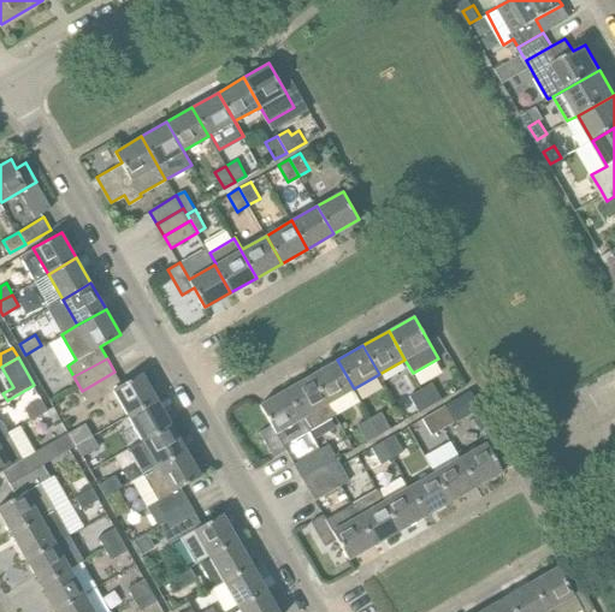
[(312,375),(335,415),(336,415),(330,403),(354,388),(337,360),(312,375)]
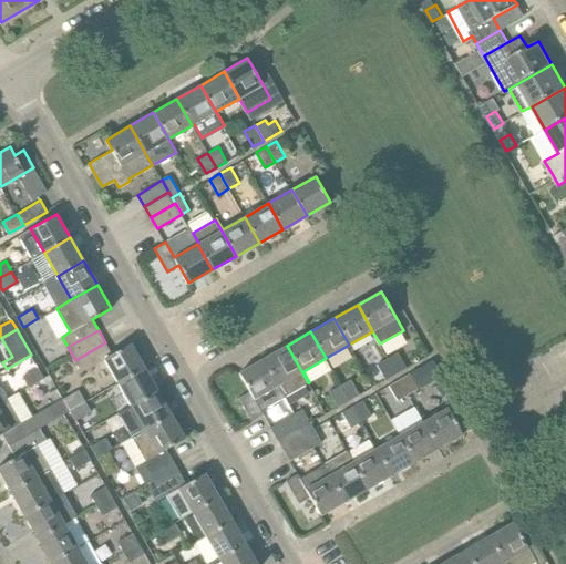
[(117,382),(144,367),(131,342),(112,354),(105,342),(75,360),(82,371),(104,359),(117,382)]
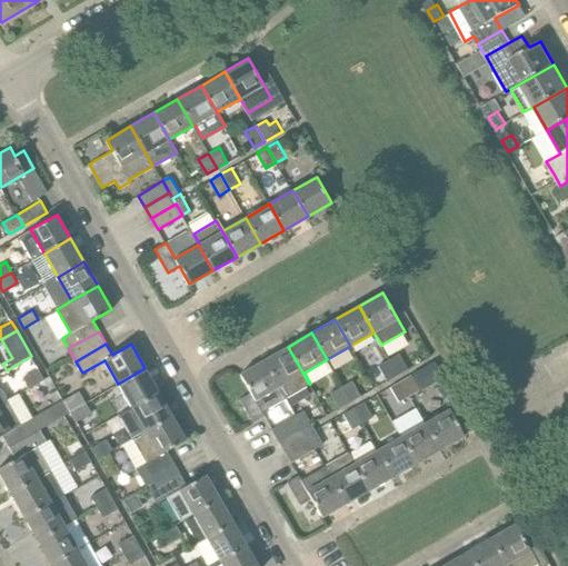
[(287,397),(309,384),(288,347),(263,360),(279,387),(281,386),(287,397)]
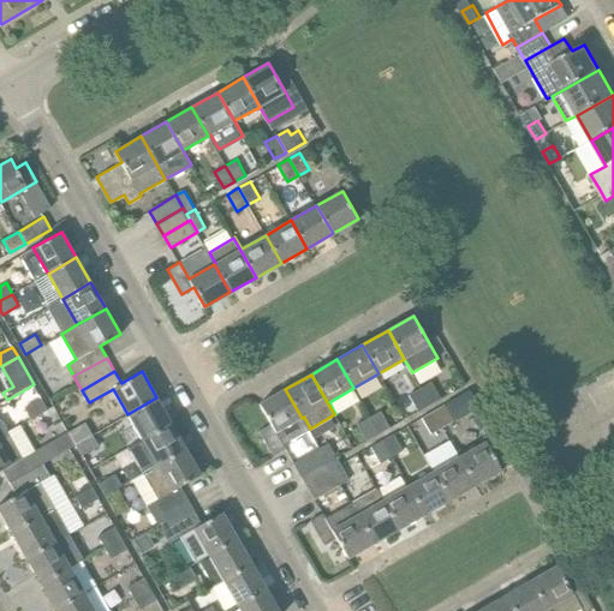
[(441,396),(446,393),(441,384),(435,388),(431,381),(421,388),(430,405),(441,397),(441,396)]
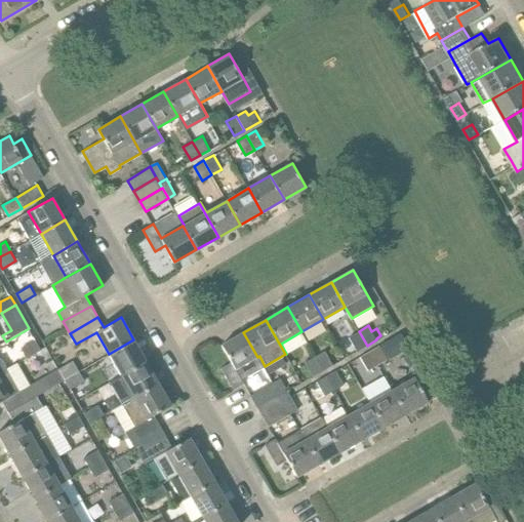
[(357,351),(367,346),(359,331),(349,336),(357,351)]
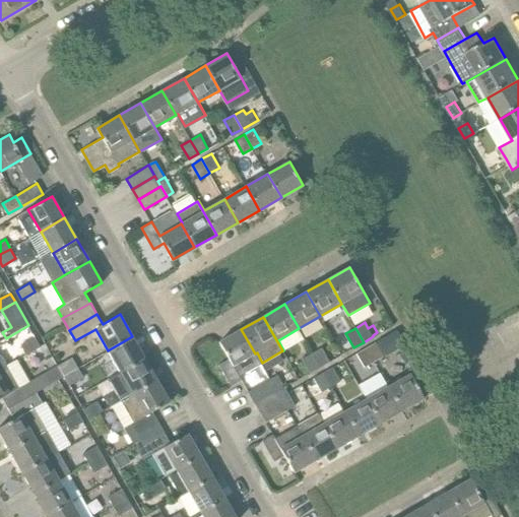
[(232,385),(242,379),(234,366),(255,353),(241,329),(219,341),(230,359),(219,365),(232,385)]
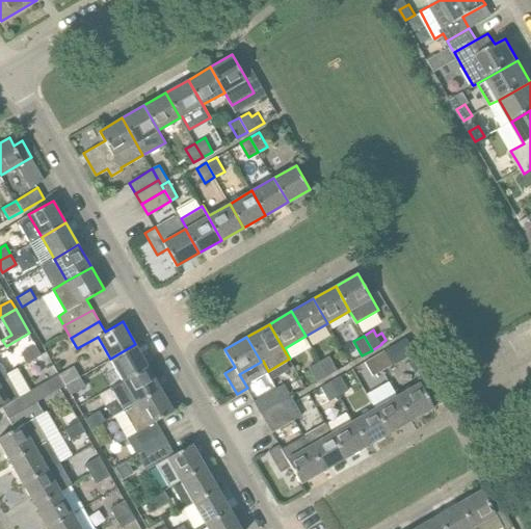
[(405,338),(386,349),(394,365),(414,352),(405,338)]
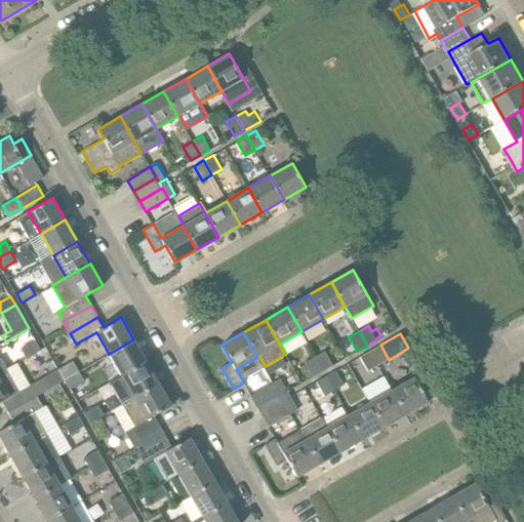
[(27,357),(41,349),(35,339),(22,348),(27,357)]
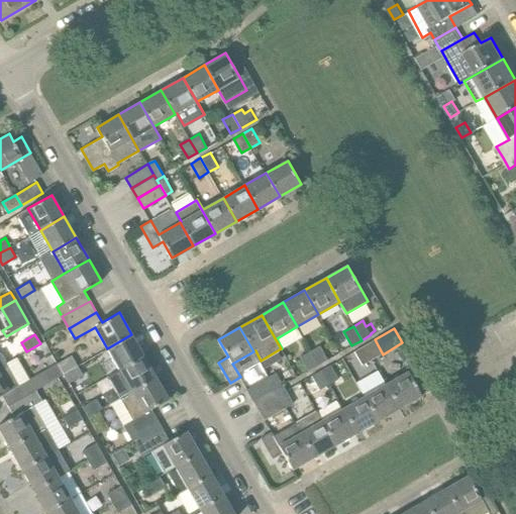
[(119,370),(143,355),(131,334),(107,348),(119,370)]
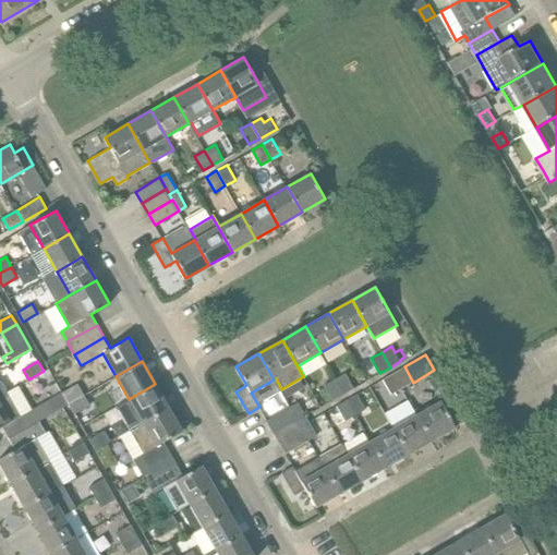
[(401,388),(412,382),(403,366),(392,373),(401,388)]
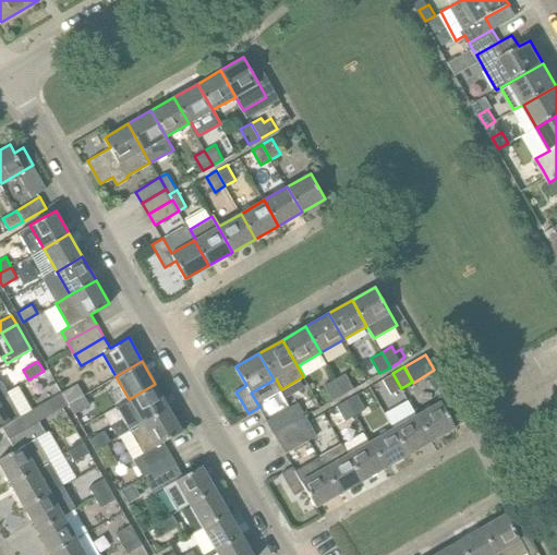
[(343,394),(354,387),(346,373),(335,378),(343,394)]
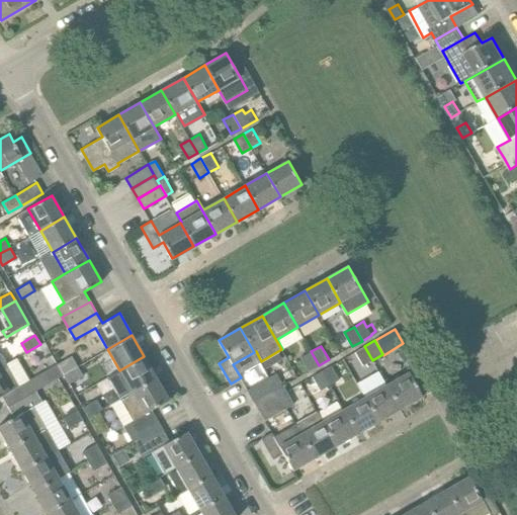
[(363,365),(372,360),(364,346),(355,351),(363,365)]
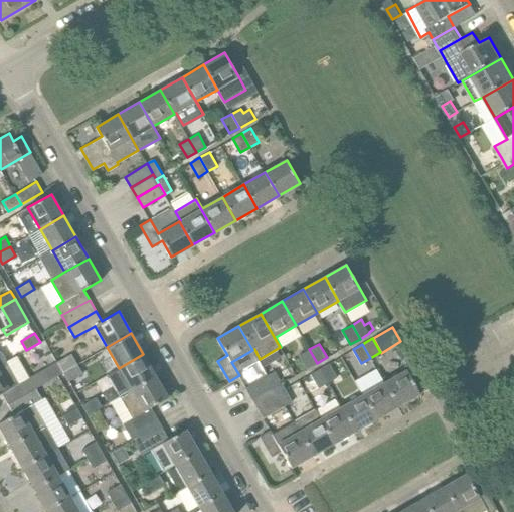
[(308,368),(317,363),(309,349),(300,354),(308,368)]
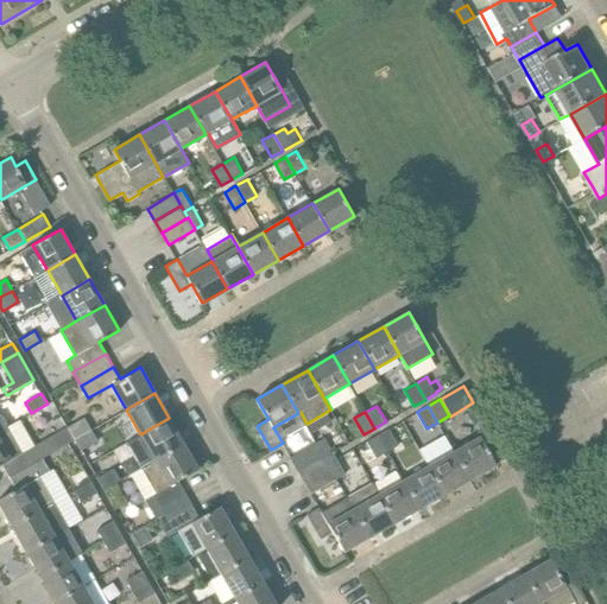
[(143,468),(183,444),(169,418),(140,434),(127,442),(143,468)]
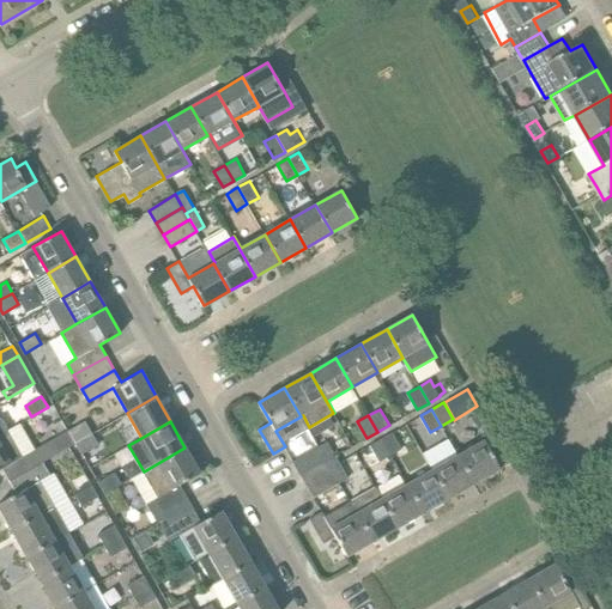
[(43,461),(76,442),(68,430),(23,456),(8,431),(0,434),(0,468),(4,467),(10,480),(43,461)]
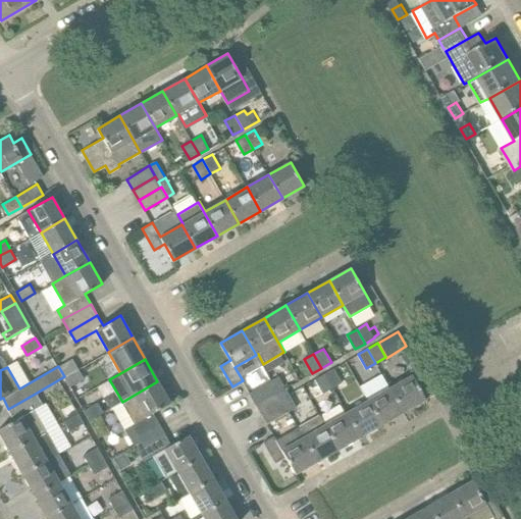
[(332,387),(342,381),(333,368),(324,373),(332,387)]
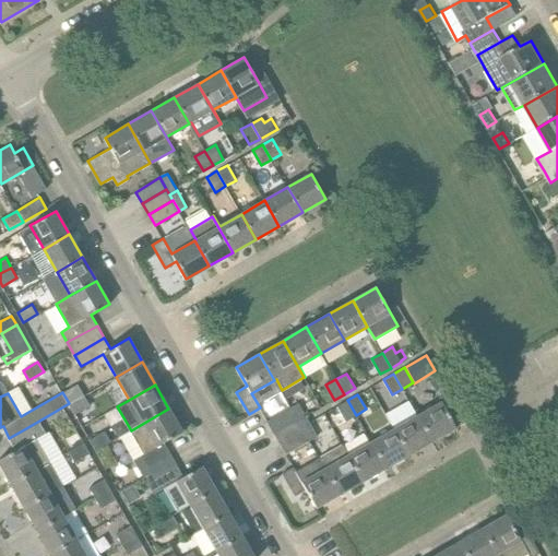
[(75,414),(90,405),(84,395),(69,403),(75,414)]
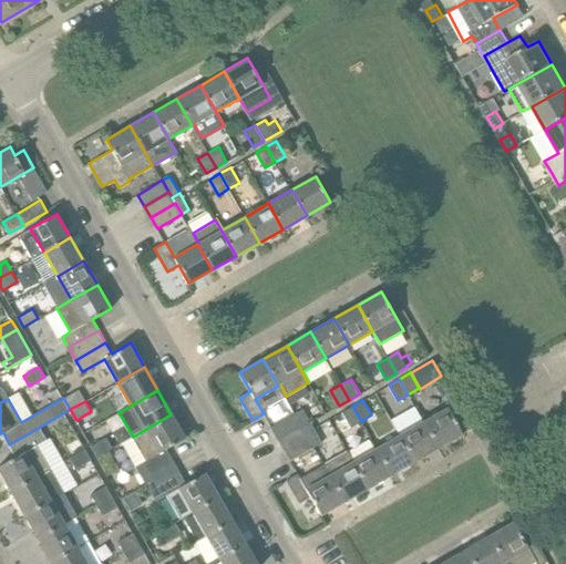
[(351,427),(361,421),(352,406),(342,411),(351,427)]
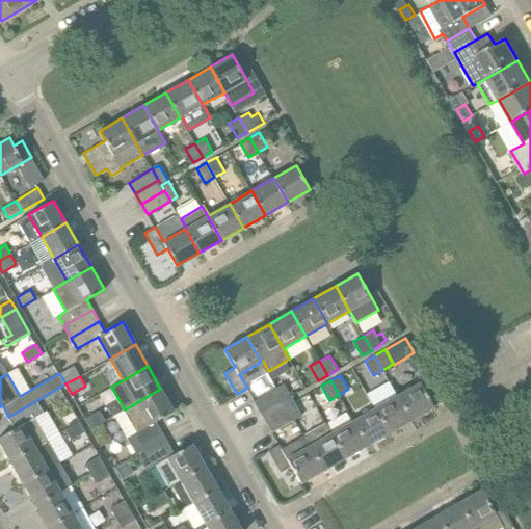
[(397,395),(412,419),(433,406),(420,381),(397,395)]
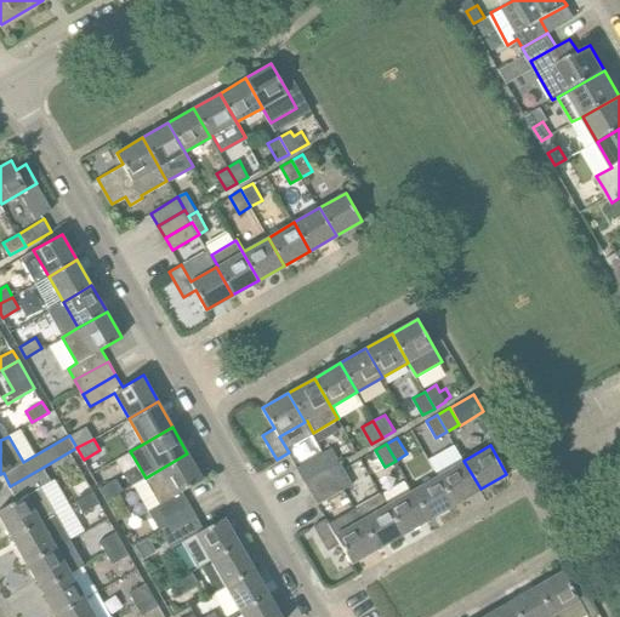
[(336,469),(342,466),(331,446),(325,450),(333,463),(336,469)]
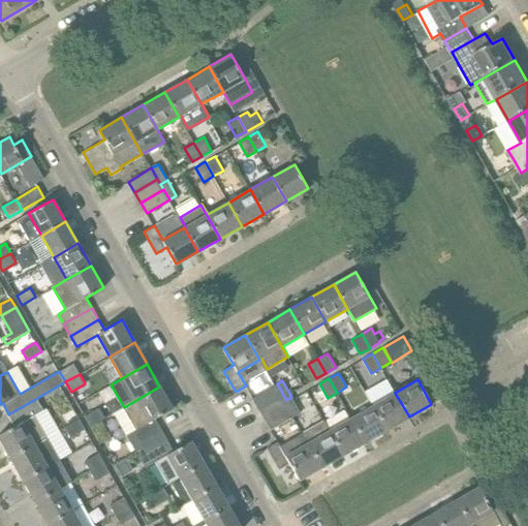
[(252,398),(259,408),(283,395),(277,383),(252,398)]
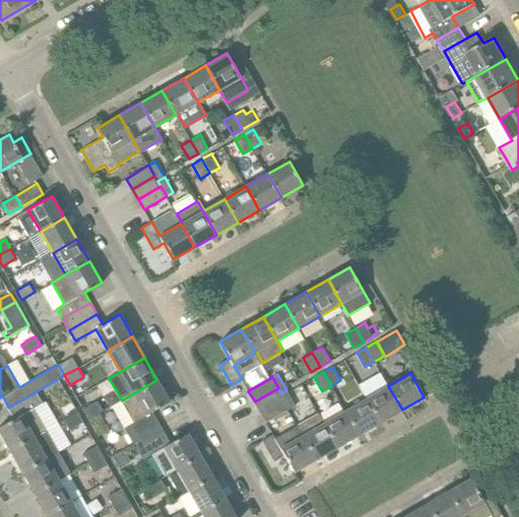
[(129,436),(157,419),(152,411),(170,401),(156,380),(122,400),(129,414),(120,419),(129,436)]
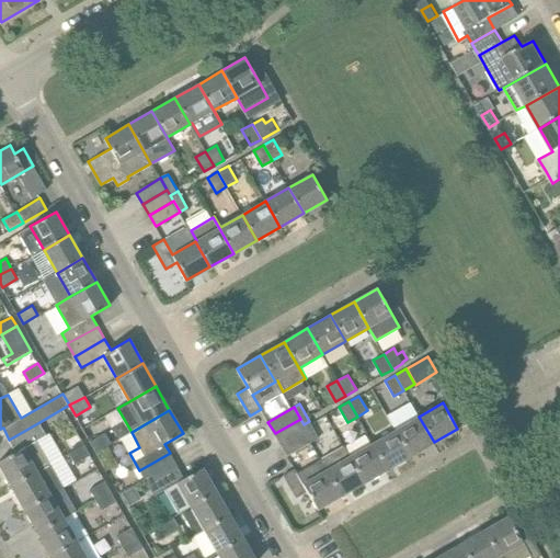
[(411,455),(434,442),(419,417),(396,430),(411,455)]
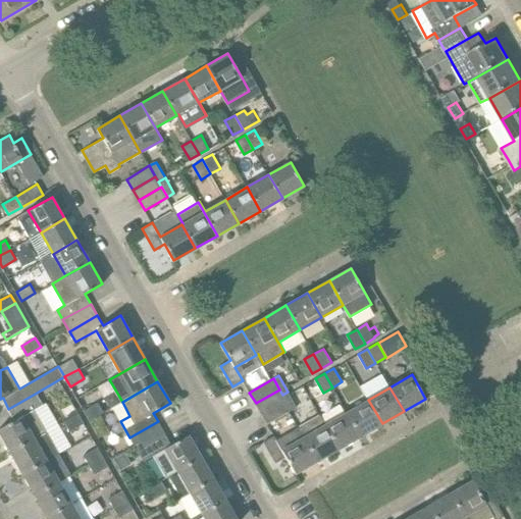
[(256,403),(261,413),(284,399),(282,395),(279,390),(256,403)]
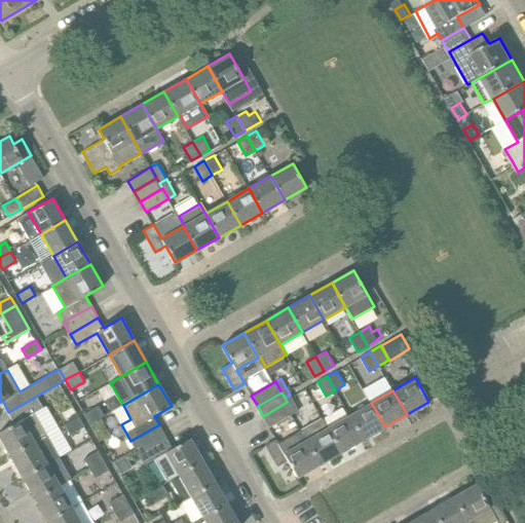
[(294,413),(299,410),(290,395),(285,398),(287,402),(294,413)]
